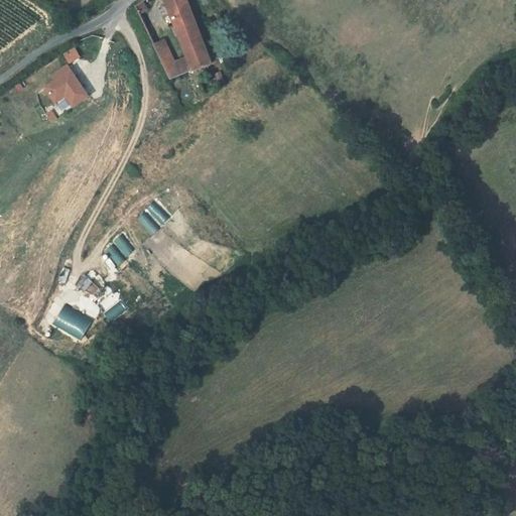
[(192,71),(212,63),(186,0),(166,0),(165,1),(187,58),(192,71)]
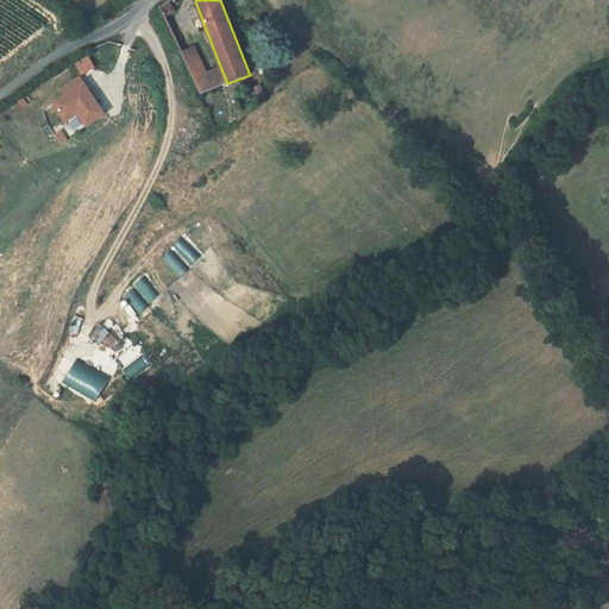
[(163,18),(174,11),(167,1),(158,7),(163,18)]
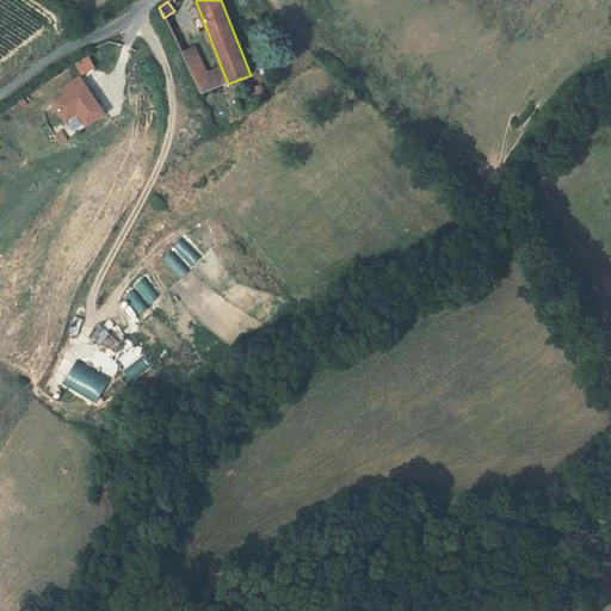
[(211,88),(205,76),(193,50),(183,55),(201,92),(211,88)]
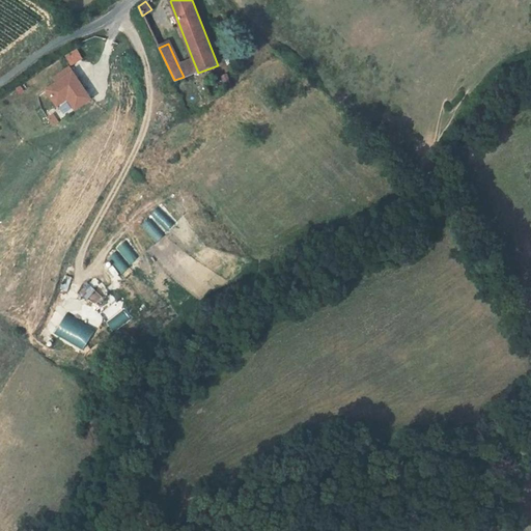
[(70,65),(82,59),(77,48),(63,55),(70,65)]
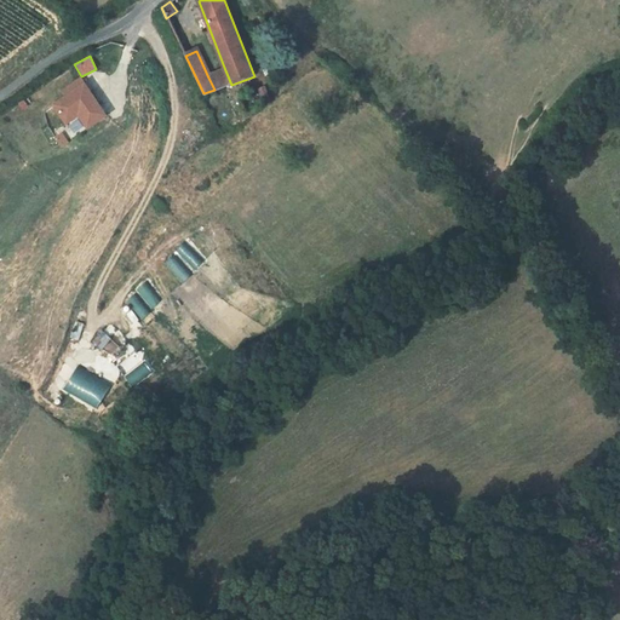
[(229,85),(231,85),(225,70),(208,78),(214,90),(229,85)]
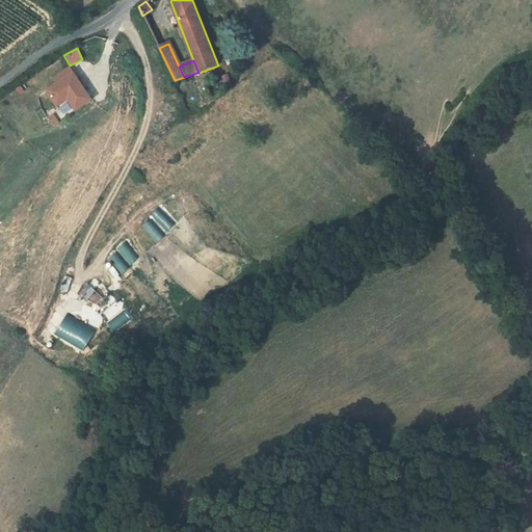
[(72,111),(90,100),(69,65),(51,77),(53,82),(42,89),(54,108),(64,102),(72,111)]
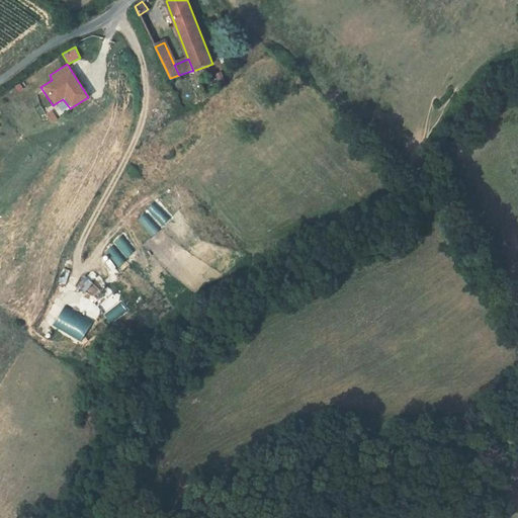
[(143,213),(141,222),(148,224),(150,216),(143,213)]
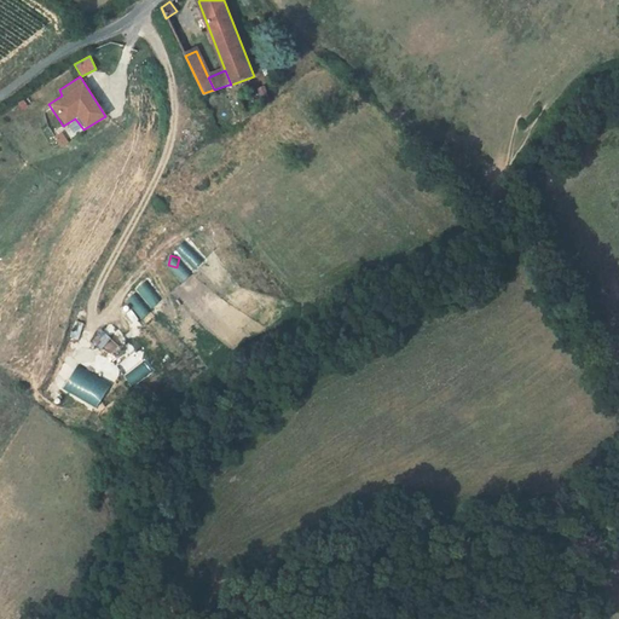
[(152,282),(127,294),(137,316),(163,302),(152,282)]
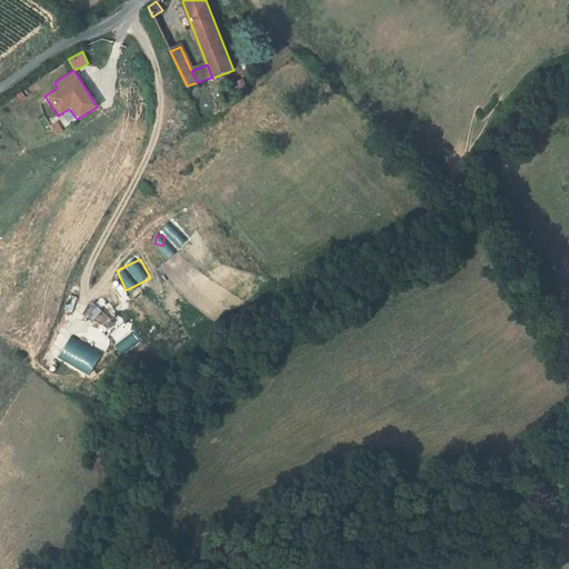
[(56,360),(80,373),(92,350),(69,337),(56,360)]
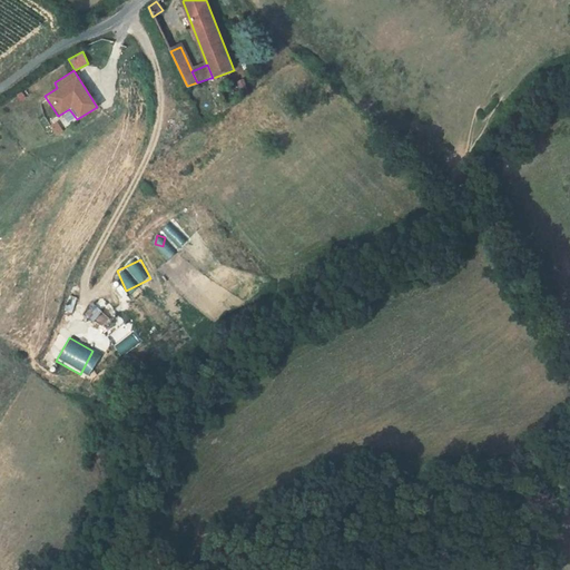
[(61,445),(65,439),(60,435),(55,441),(61,445)]
